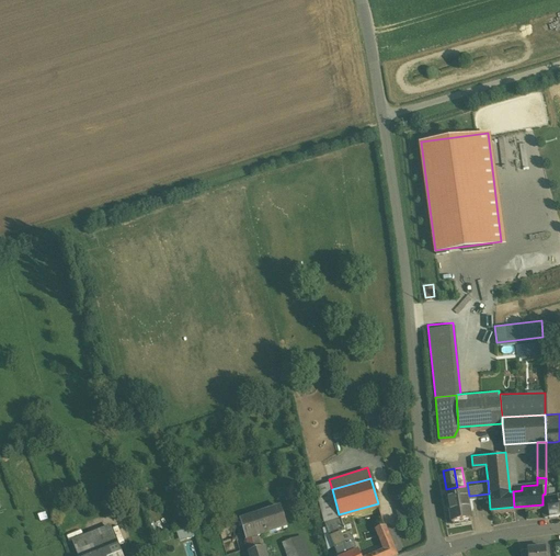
[(123,484),(109,489),(113,498),(126,492),(123,484)]
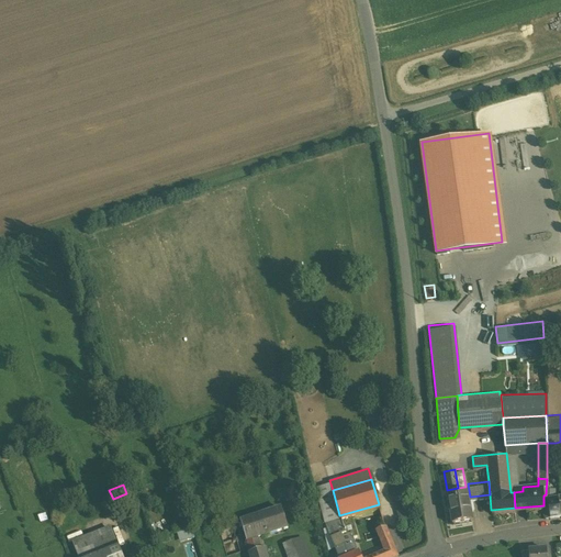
[(458,488),(447,490),(451,520),(471,516),(467,487),(466,487),(458,488)]
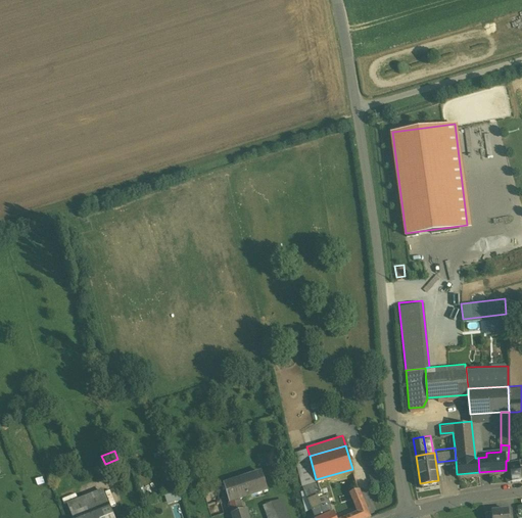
[(519,461),(510,463),(510,460),(508,460),(506,461),(506,470),(507,478),(521,477),(519,461)]
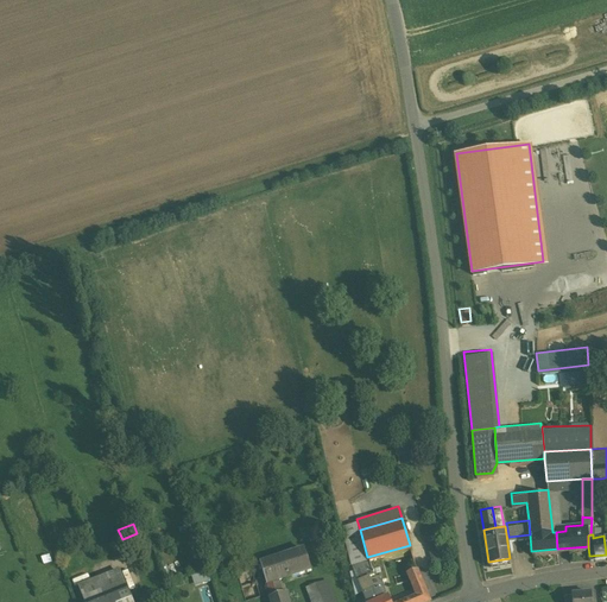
[(304,545),(259,558),(265,580),(274,576),(310,565),(304,545)]
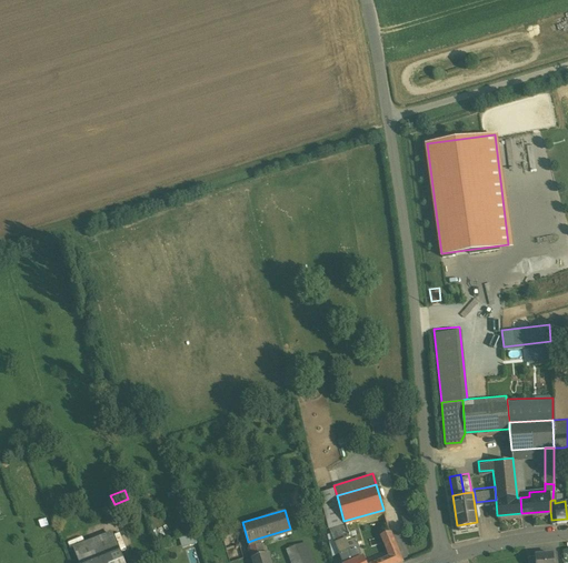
[(384,510),(344,521),(348,533),(350,540),(351,540),(380,532),(379,531),(389,529),(388,525),(384,510)]
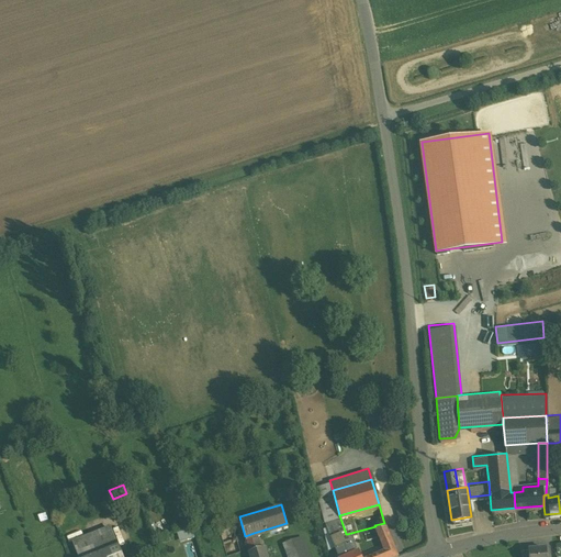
[(339,515),(325,521),(329,533),(344,527),(339,515)]
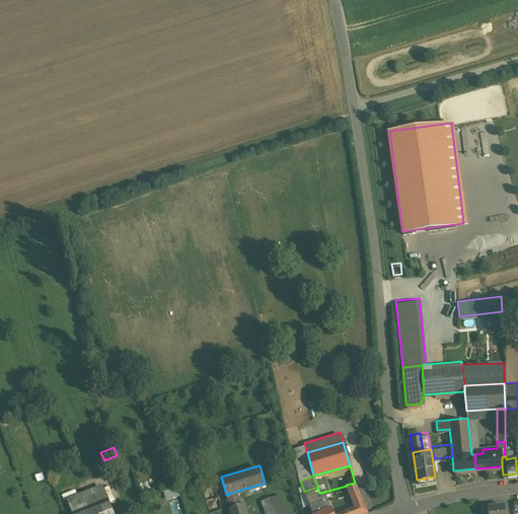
[(355,483),(346,485),(347,486),(354,504),(342,509),(344,513),(355,513),(366,509),(355,483)]
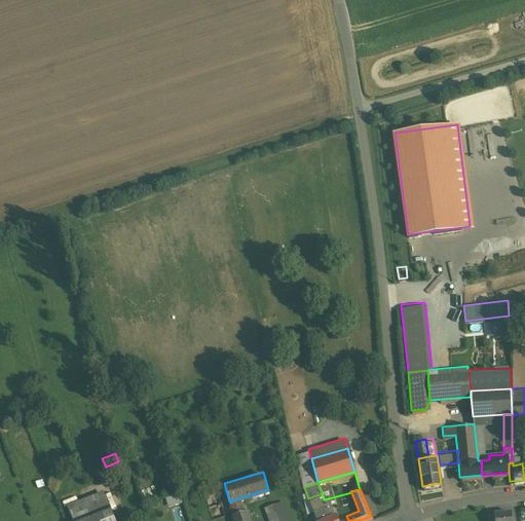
[(103,490),(68,505),(73,518),(108,504),(103,490)]
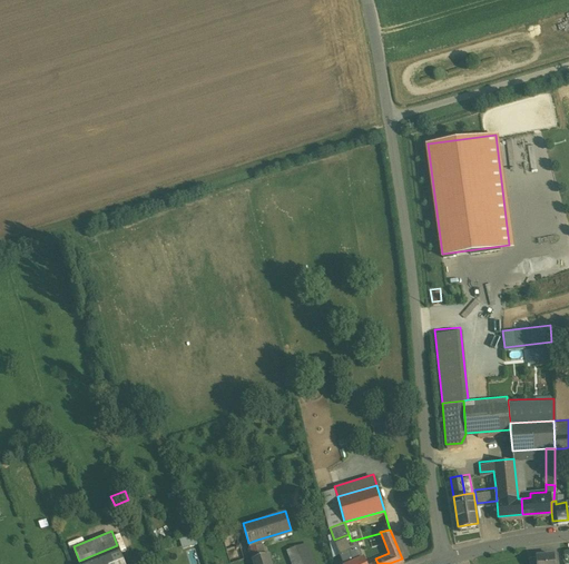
[(351,541),(349,534),(334,540),(344,562),(359,556),(352,541),(351,541)]
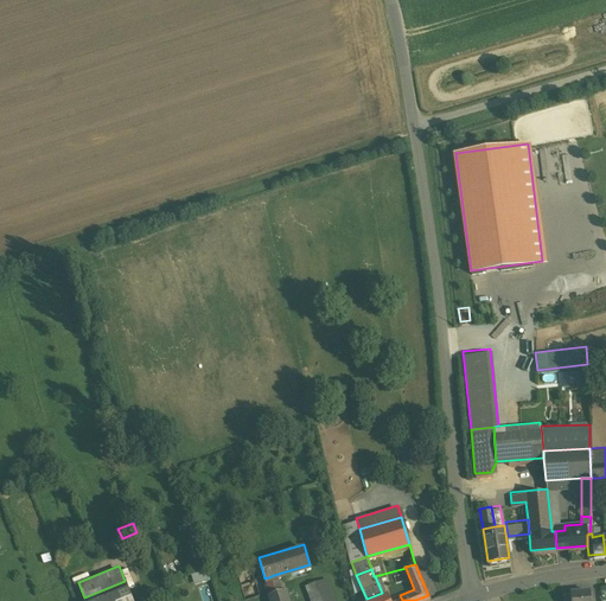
[(329,600),(335,599),(325,574),(314,579),(323,600),(329,600)]
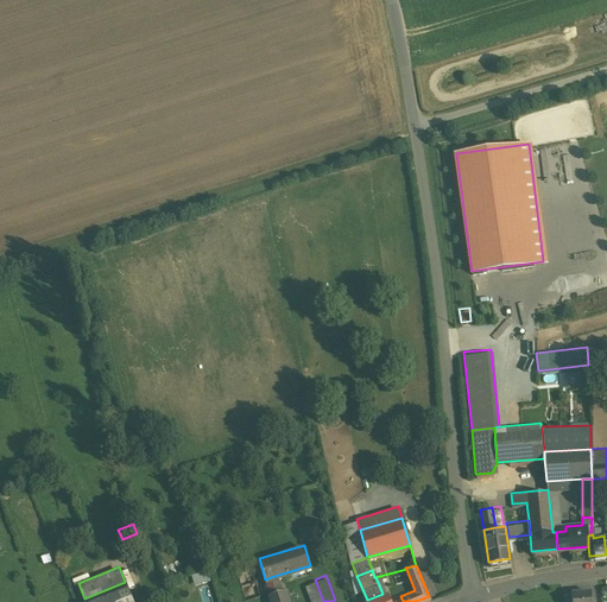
[(274,576),(265,580),(270,591),(278,589),(274,576)]
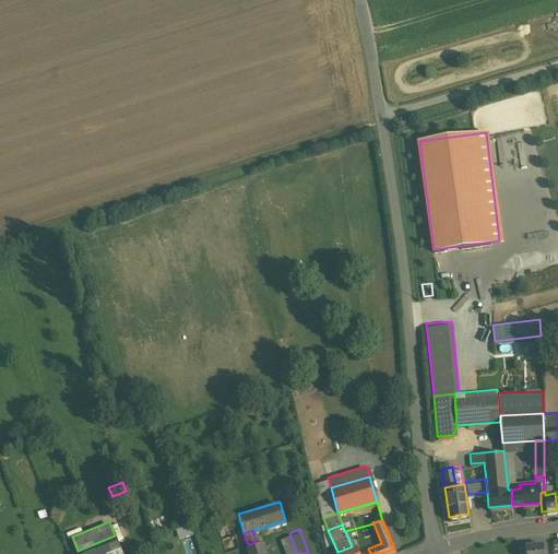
[(297,553),(289,533),(281,537),(287,553),(297,553)]
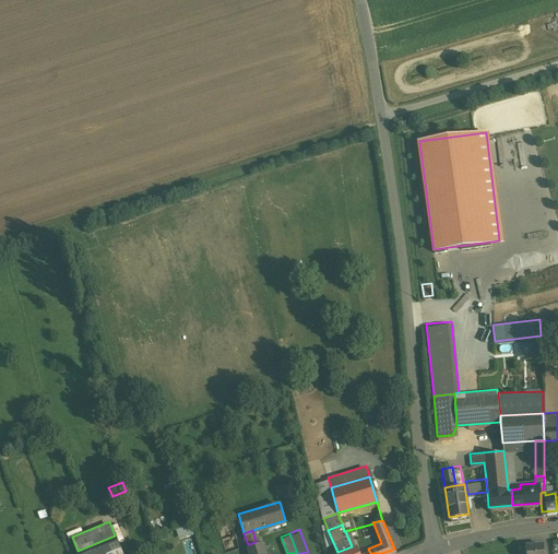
[(122,553),(115,535),(78,551),(79,553),(122,553)]
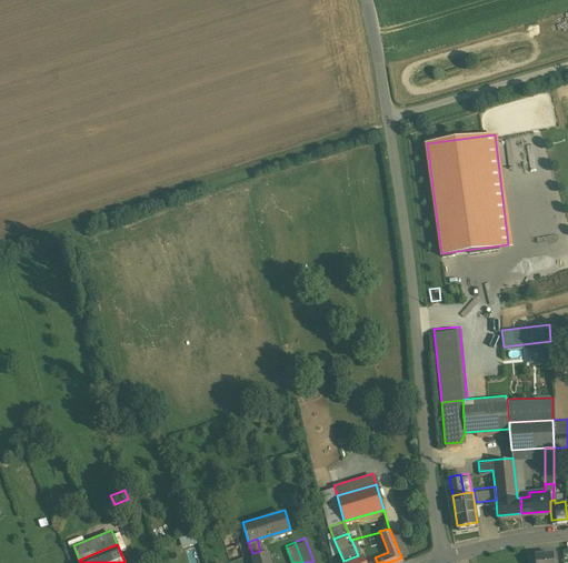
[(252,553),(251,554),(253,562),(269,562),(265,550),(260,551),(252,553)]
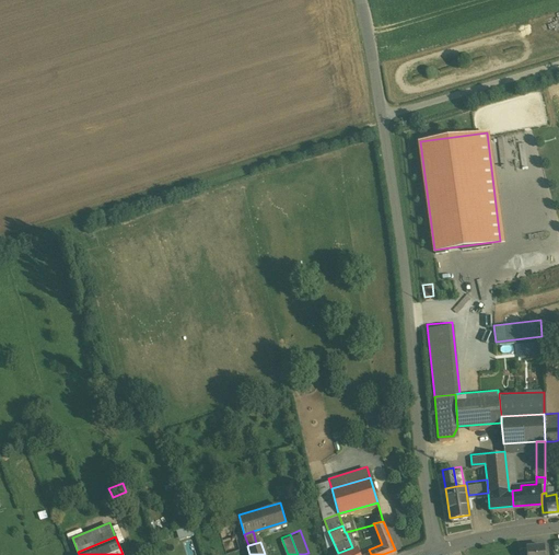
[(544,554),(544,543),(526,544),(526,554),(544,554)]
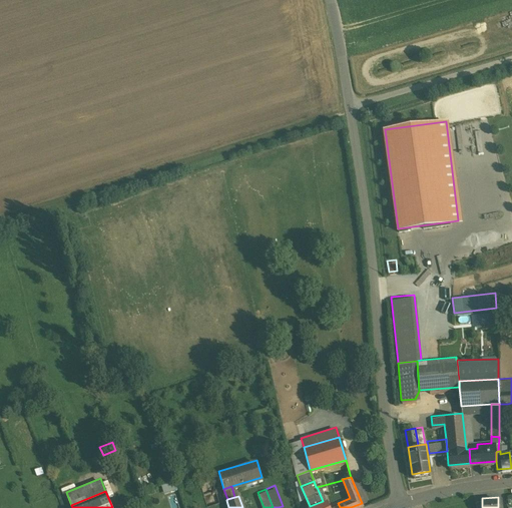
[(310,506),(308,507),(330,507),(327,499),(323,501),(310,506)]
